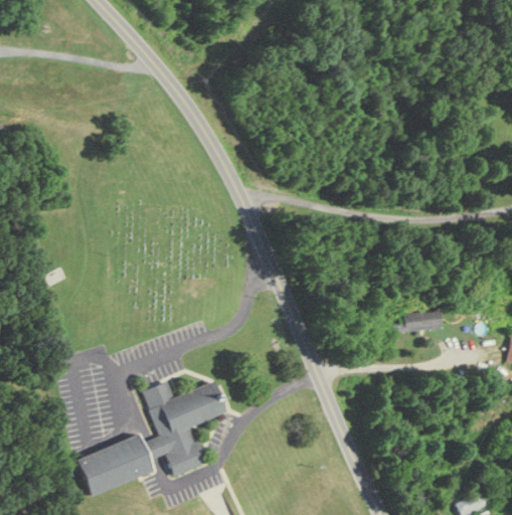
[(45,275),(51,285),(66,277),(61,266),(45,275)]
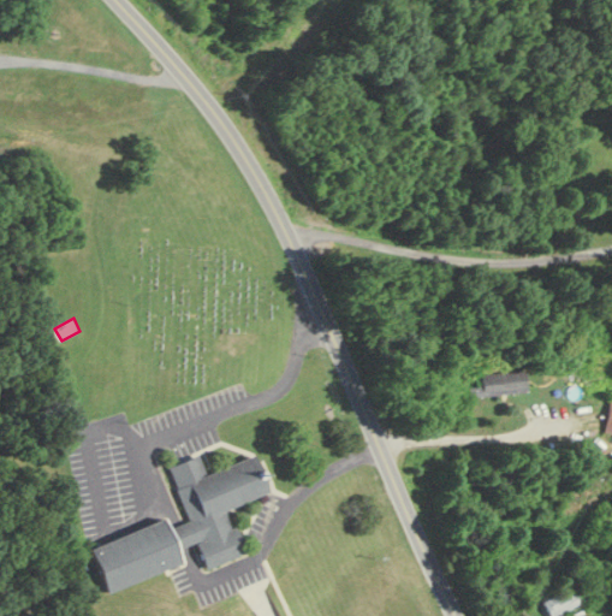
[(485,386),(471,389),(471,400),(530,394),(528,371),(483,375),(485,386)]
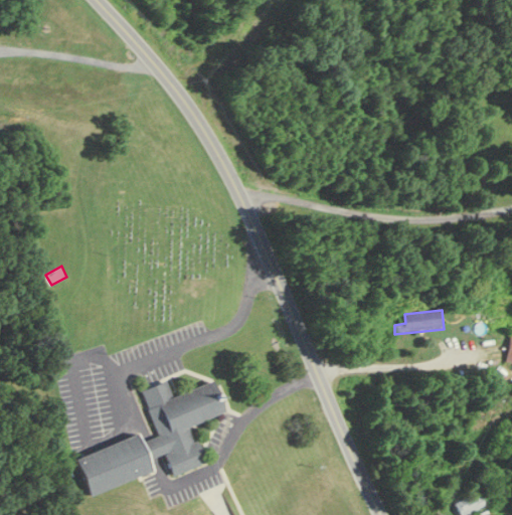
[(92,495),(153,473),(148,460),(165,454),(173,475),(206,463),(192,425),(227,412),(216,382),(174,397),(168,381),(143,391),(159,436),(140,443),(138,436),(77,458),(92,495)]
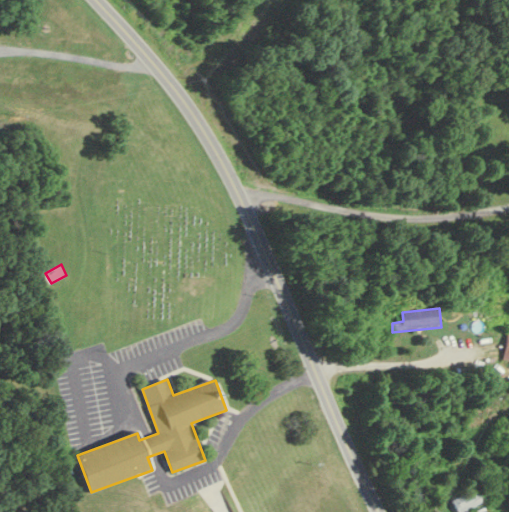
[(465,511),(485,501),(478,488),(454,501),(460,511),(465,511)]
